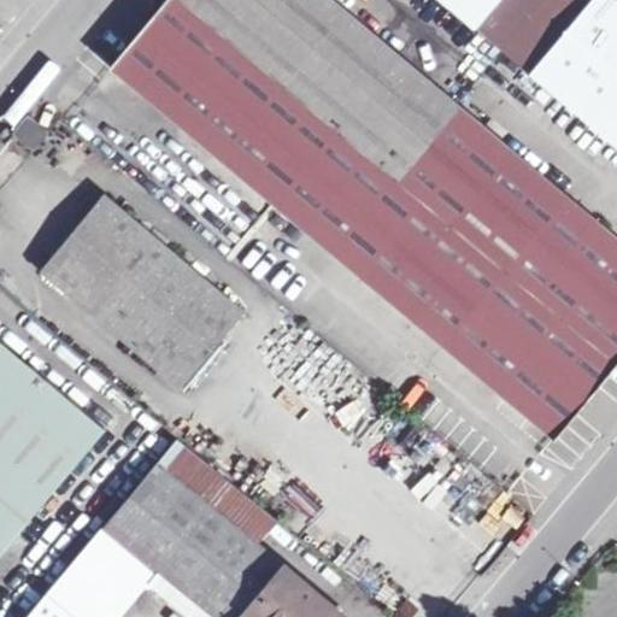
[(616,238),(331,0),(168,0),(112,68),(557,438),(588,399),(616,365),(616,238)]
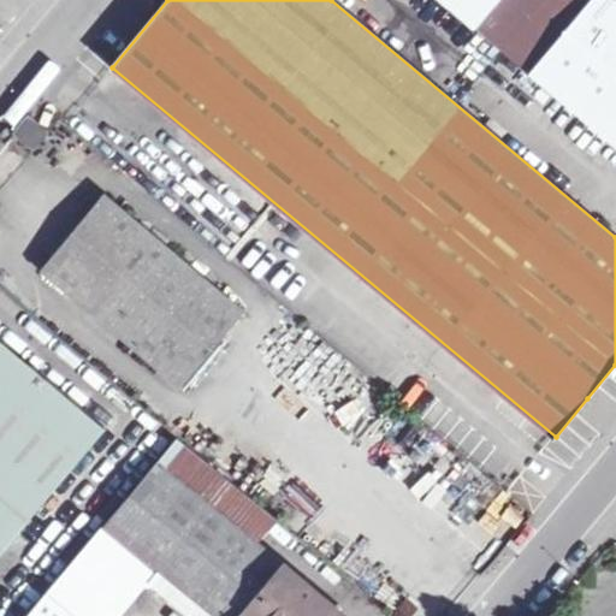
[(444,0),(502,48),(542,0),(444,0)]
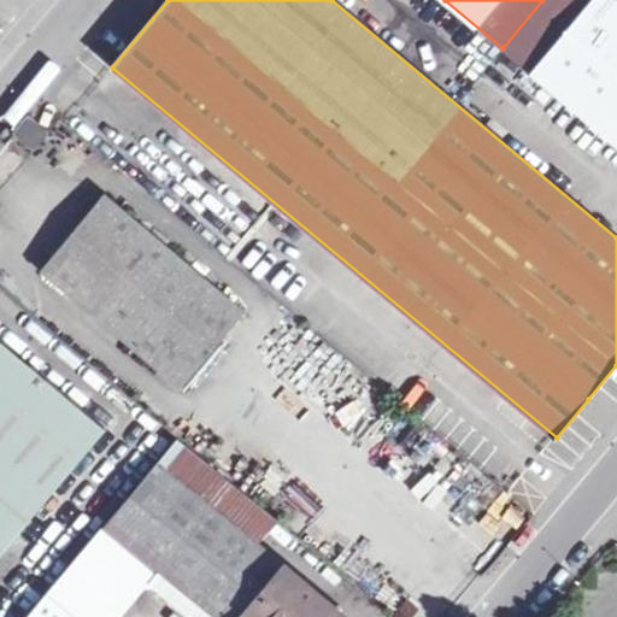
[(616,0),(542,0),(503,48),(616,144),(616,0)]
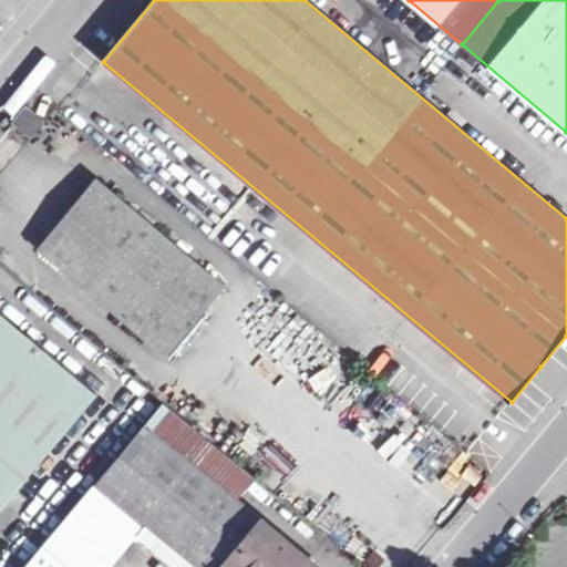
[(44,122),(27,106),(13,123),(31,137),(44,122)]
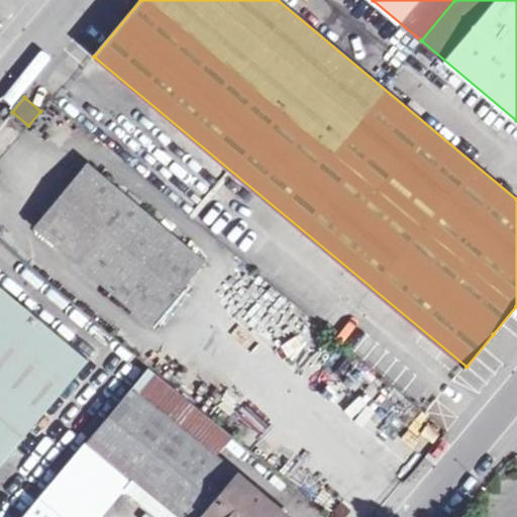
[(89,164),(35,227),(153,325),(206,261),(89,164)]
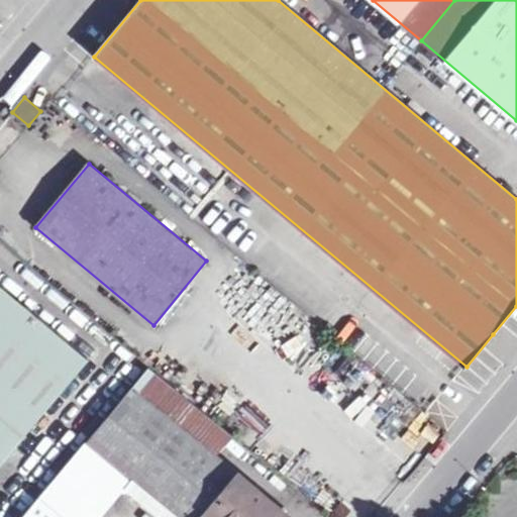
[(0,285),(0,452),(17,433),(85,356),(0,285)]
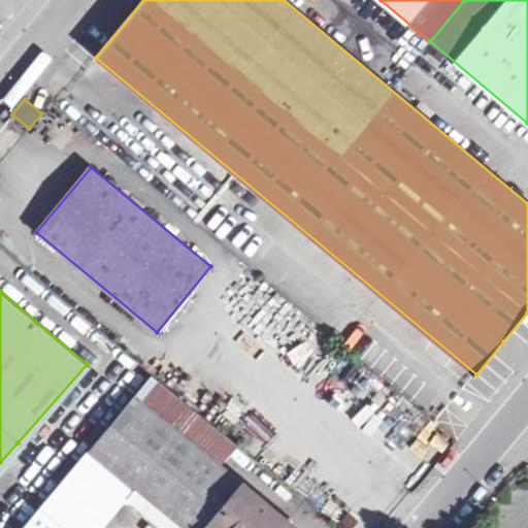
[(221,465),(236,446),(153,374),(135,394),(221,465)]
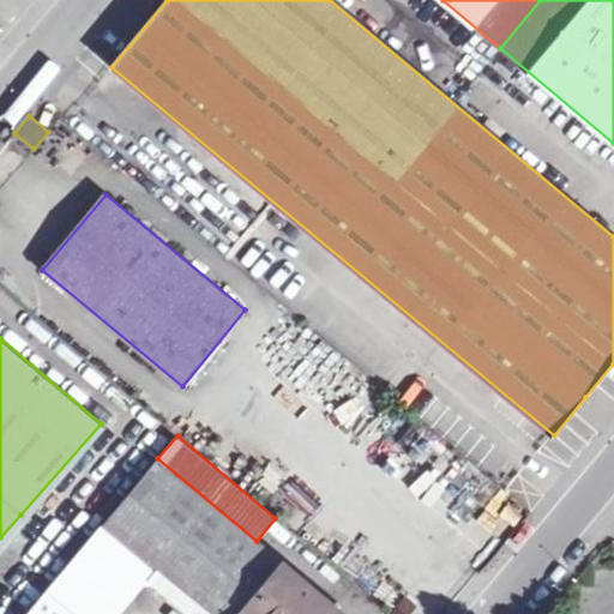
[(257,541),(157,458),(102,523),(155,567),(212,613),(236,613),(282,561),(257,541)]
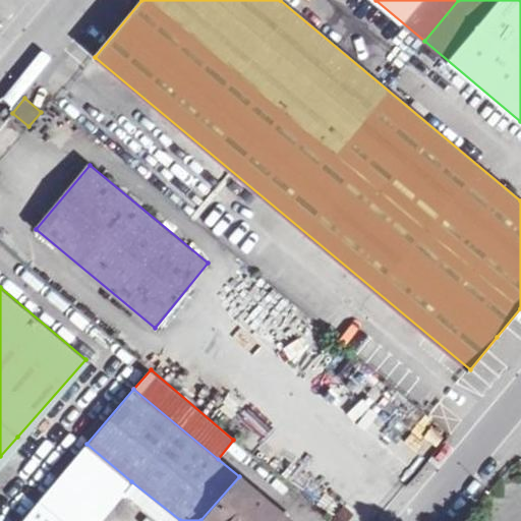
[(131,481),(87,444),(58,477),(103,515),(131,481)]
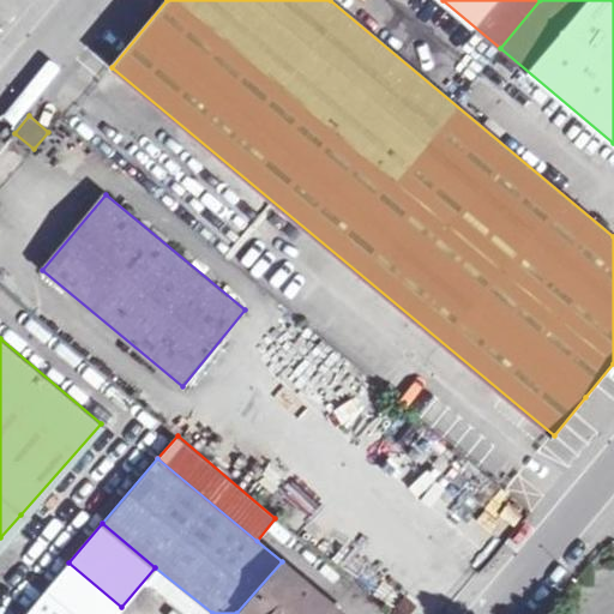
[(344,613),(282,561),(236,613),(344,613)]
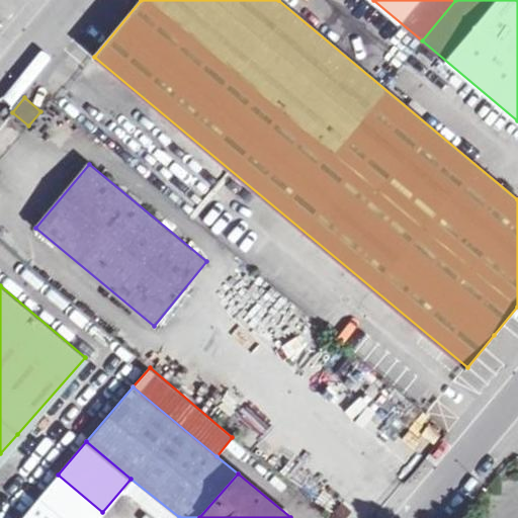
[(96,517),(102,512),(58,475),(37,499),(39,500),(61,517),(96,517)]
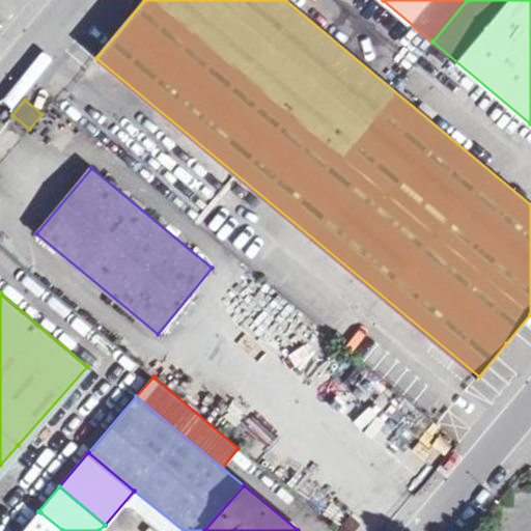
[(352,507),(339,530),(376,530),(382,523),(352,507)]
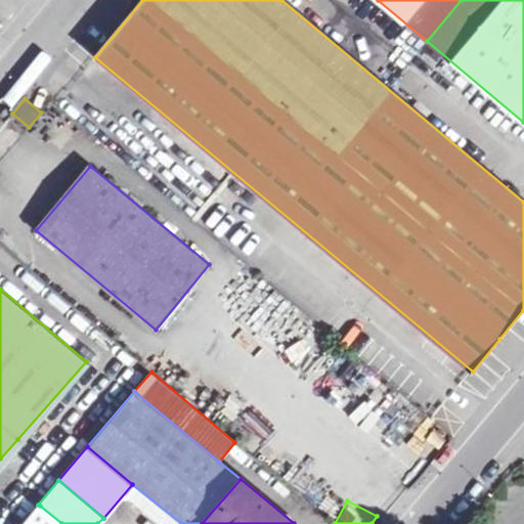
[(61,523),(40,506),(23,523),(61,523)]
